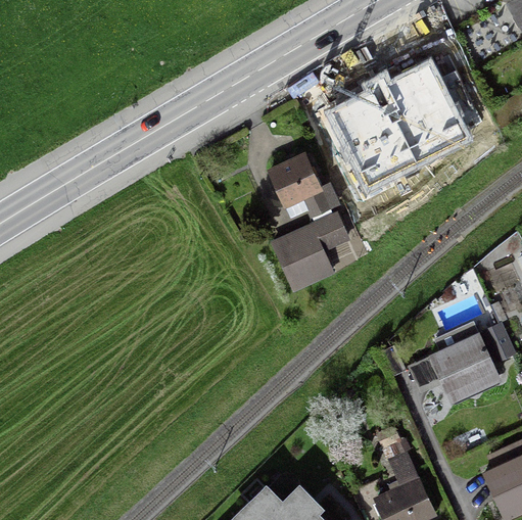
[(521,0),(513,0),(506,4),(521,33),(521,91),(492,108),(503,127),(521,114),(521,0)]
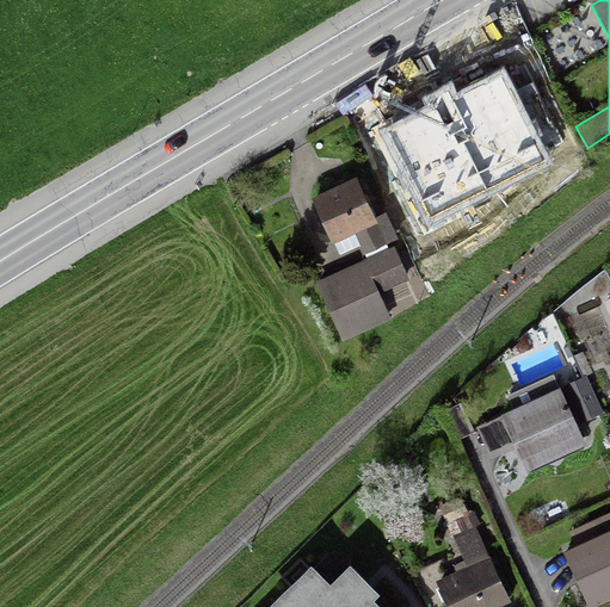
[(386,142),(426,211),(536,147),(495,78),(442,110),(386,142)]
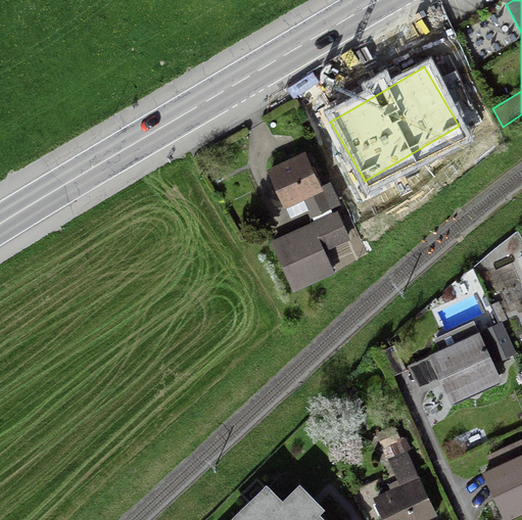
[(494,133),(485,143),(494,150),(503,141),(494,133)]
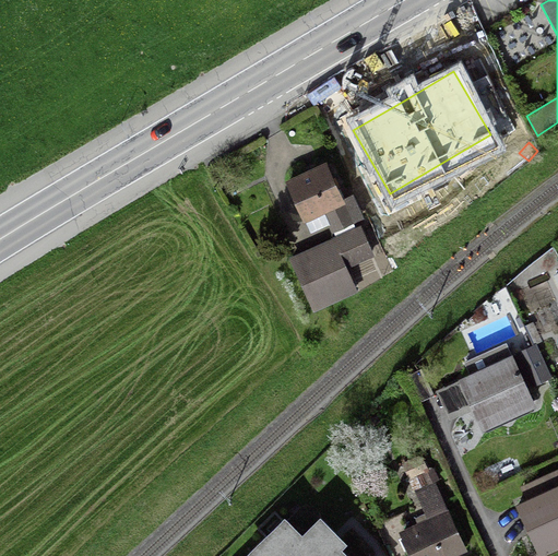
[(343,199),(325,161),(284,179),(303,222),(304,222),(309,234),(328,225),(331,234),(363,220),(352,196),(343,199)]
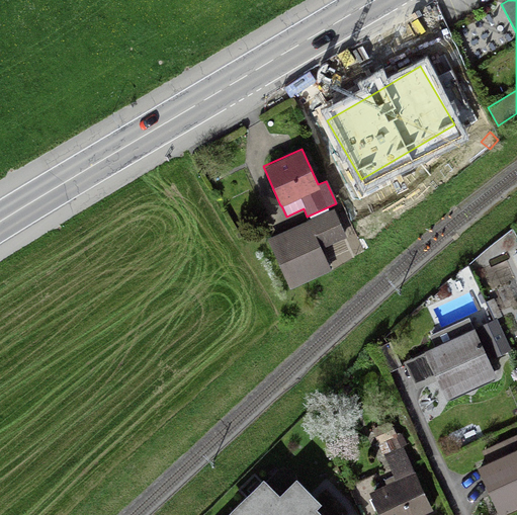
[(347,238),(334,209),(266,239),(288,289),(332,271),(322,249),(347,238)]
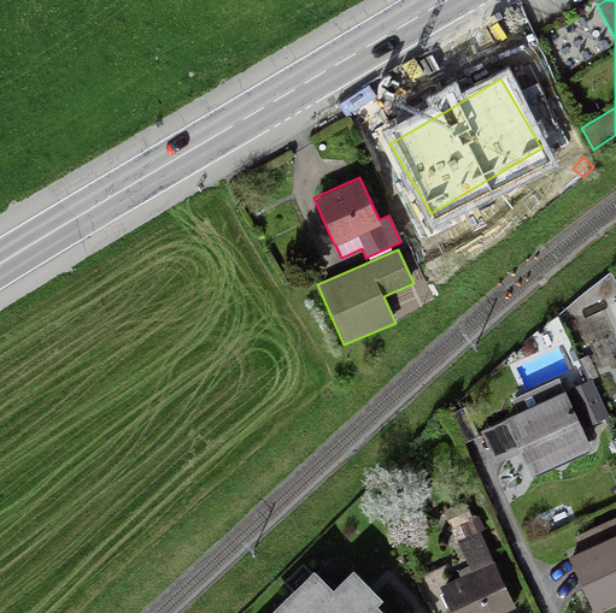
[(516,412),(505,417),(506,420),(480,432),(496,465),(522,453),(532,475),(591,447),(584,430),(609,418),(591,379),(565,392),(564,389),(563,389),(558,378),(510,400),(516,412)]
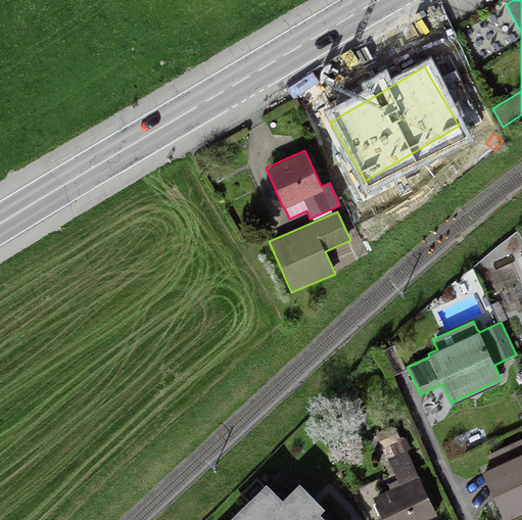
[(394,427),(376,435),(396,480),(387,484),(389,489),(417,476),(394,427)]
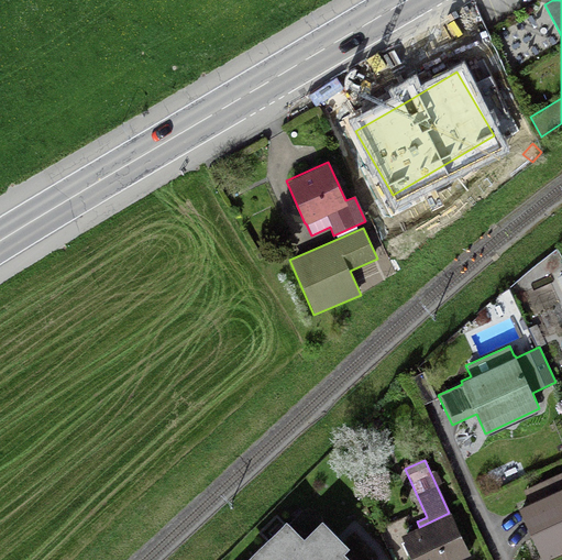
[(527,503),(518,506),(542,559),(561,550),(561,473),(521,491),(527,503)]
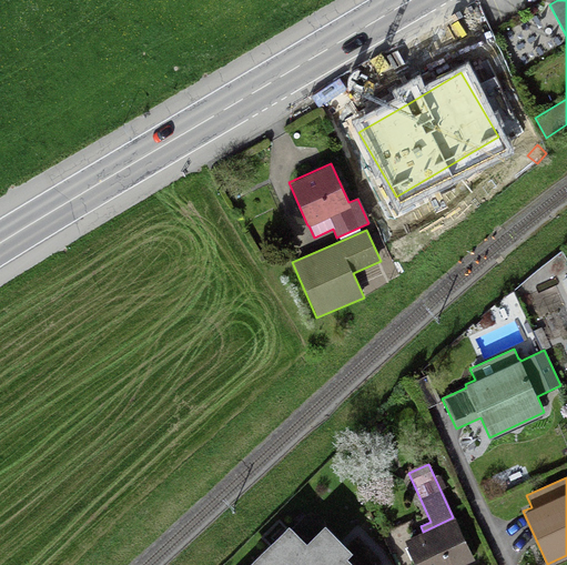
[(464,564),(475,560),(455,517),(453,517),(423,532),(404,540),(415,564),(464,564)]
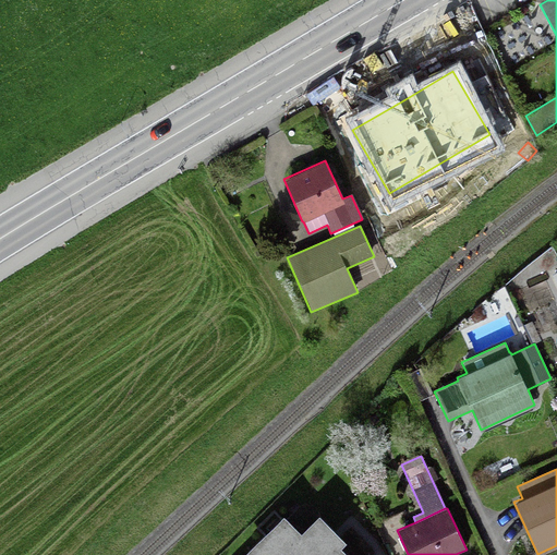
[(338,554),(326,542),(313,554),(283,523),(251,554),(338,554)]
